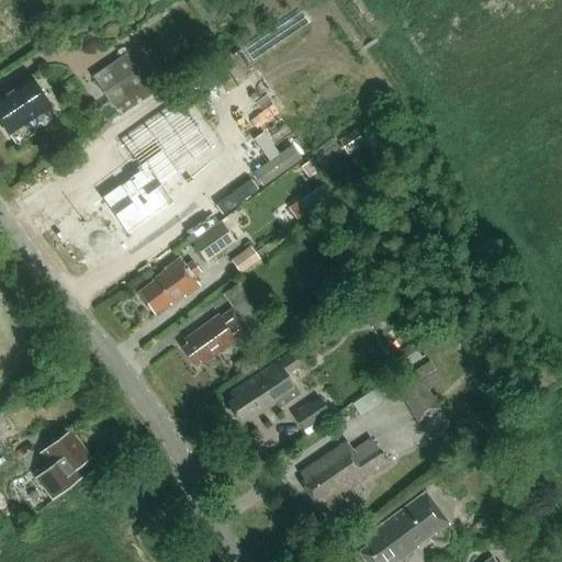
[(124,54),(91,76),(117,116),(156,92),(148,81),(144,85),(124,54)]
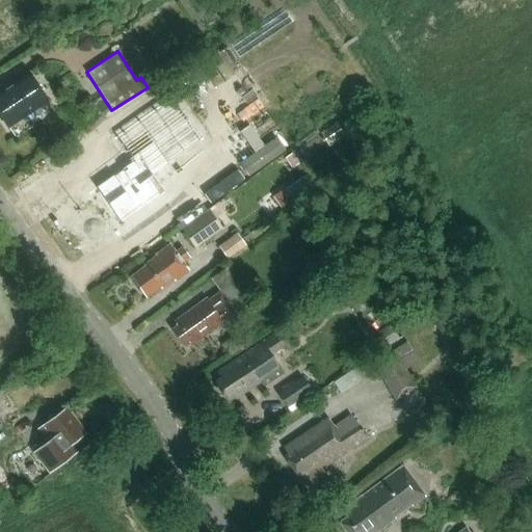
[(48,102),(29,74),(0,92),(0,116),(7,129),(48,102)]
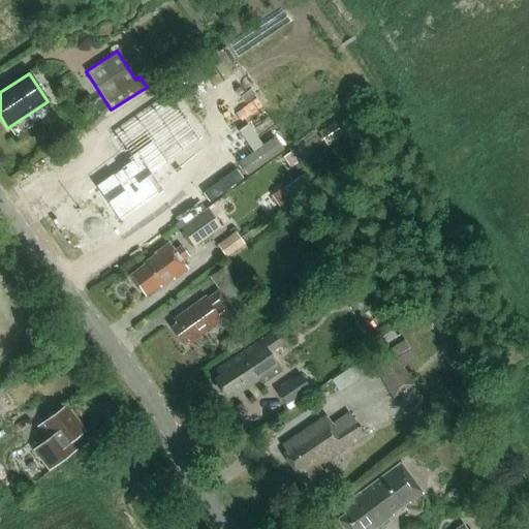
[(151,177),(199,144),(169,101),(115,139),(131,163),(93,190),(119,225),(163,193),(151,177)]
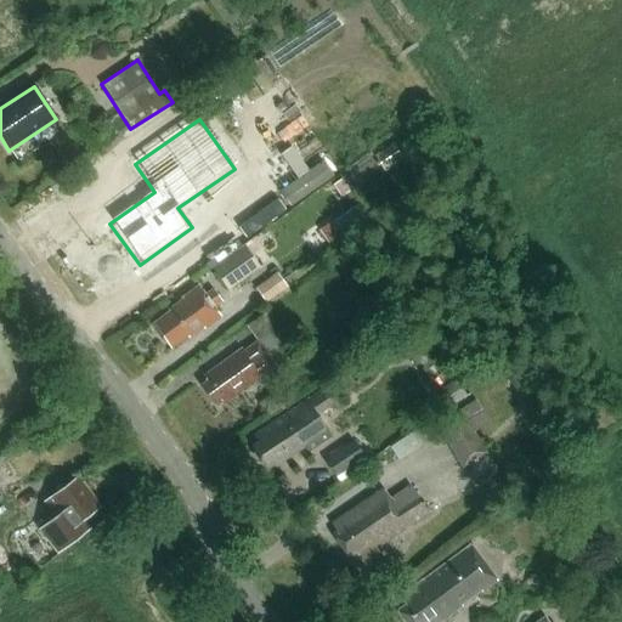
[(289,208),(332,177),(321,163),(278,193),(289,208)]
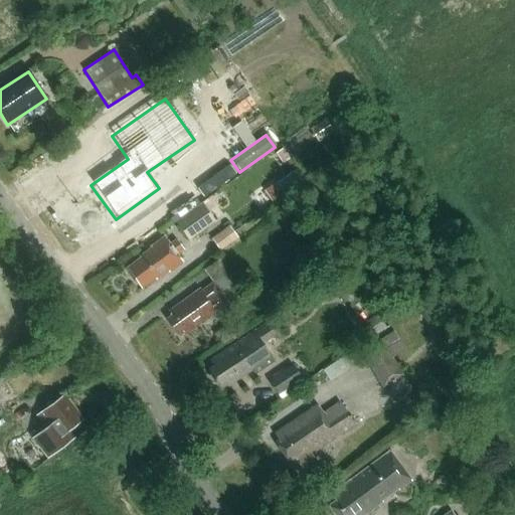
[(290,159),(283,149),(276,155),(282,165),(290,159)]
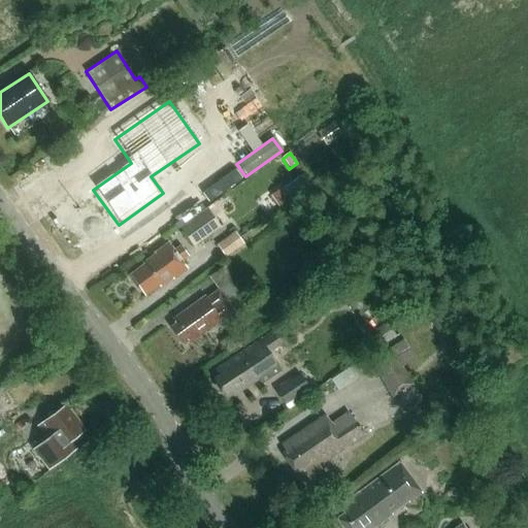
[(208,204),(241,180),(234,170),(201,194),(208,204)]
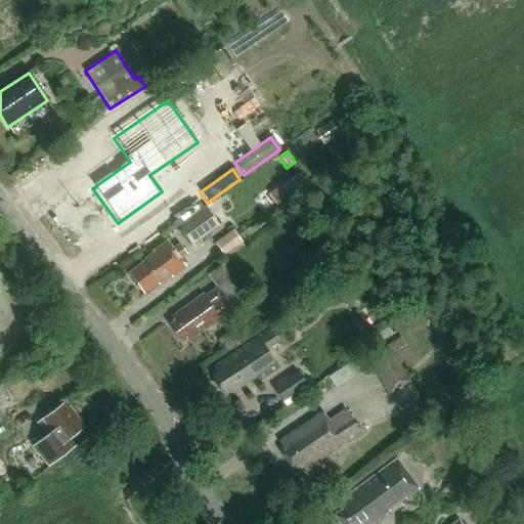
[(308,186),(299,174),(278,188),(288,201),(308,186)]
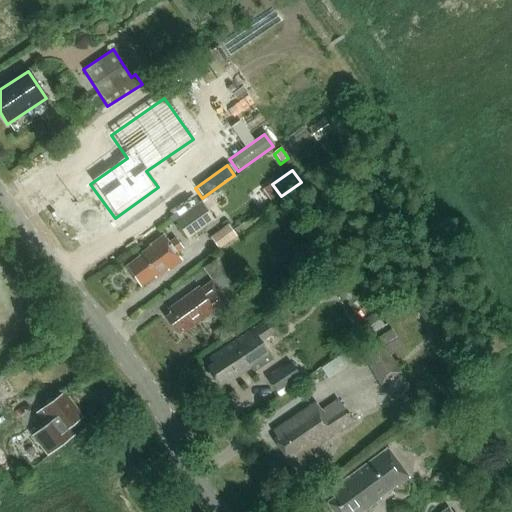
[(279,195),(271,183),(262,189),(270,201),(279,195)]
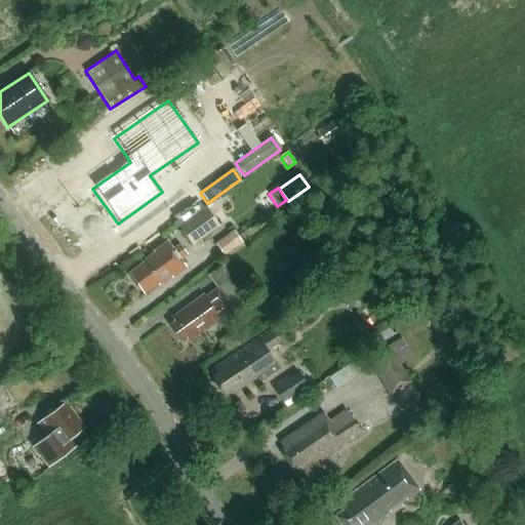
[(177,225),(191,245),(218,226),(205,206),(201,209),(180,223),(177,225)]
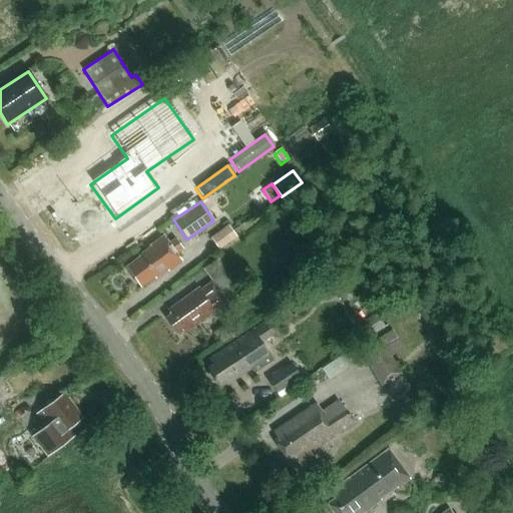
[(208,238),(217,248),(234,235),(226,224),(208,238)]
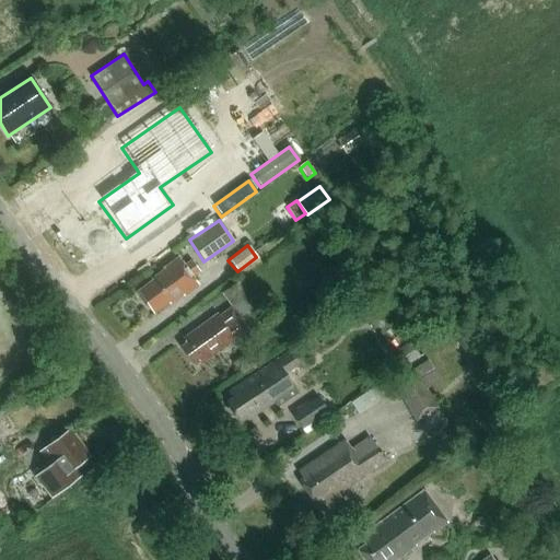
[(198,286),(191,277),(198,272),(189,259),(183,265),(178,258),(163,269),(164,270),(151,280),(152,281),(138,292),(153,314),(168,303),(170,304),(182,295),(183,296),(198,286)]
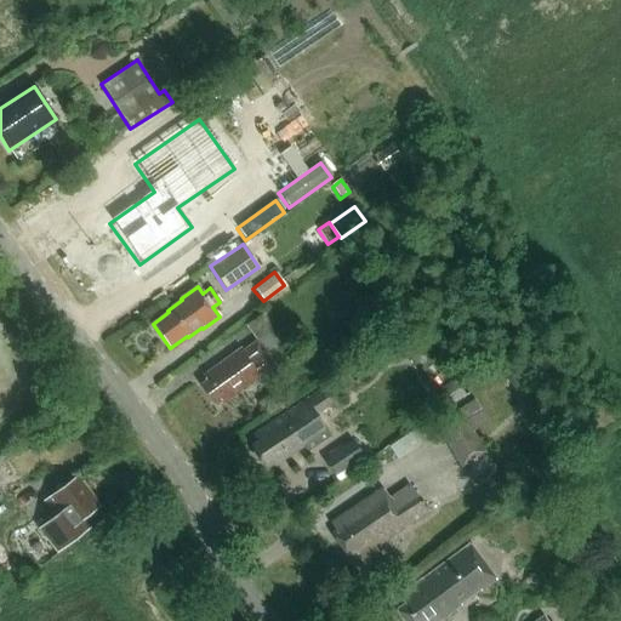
[(246,324),(267,351),(286,337),(266,311),(246,324)]
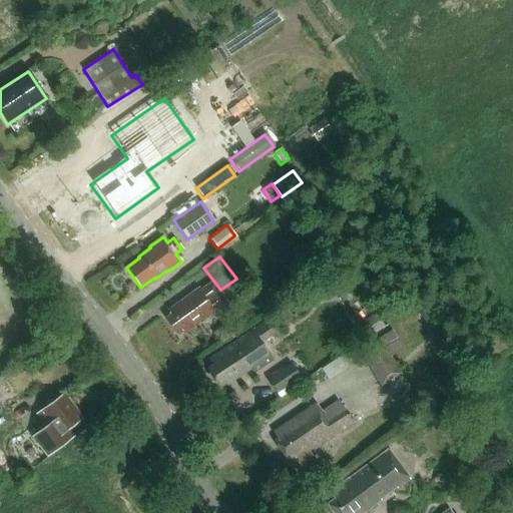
[(198,289),(168,311),(170,315),(165,319),(176,333),(181,330),(184,334),(197,324),(198,325),(227,303),(212,282),(200,291),(198,289)]
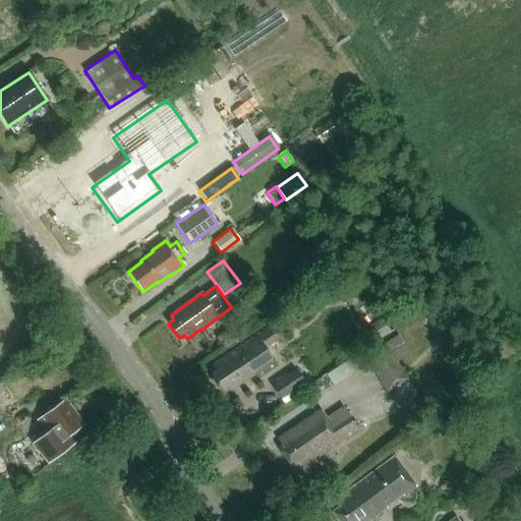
[(366,328),(374,342),(391,332),(383,317),(366,328)]
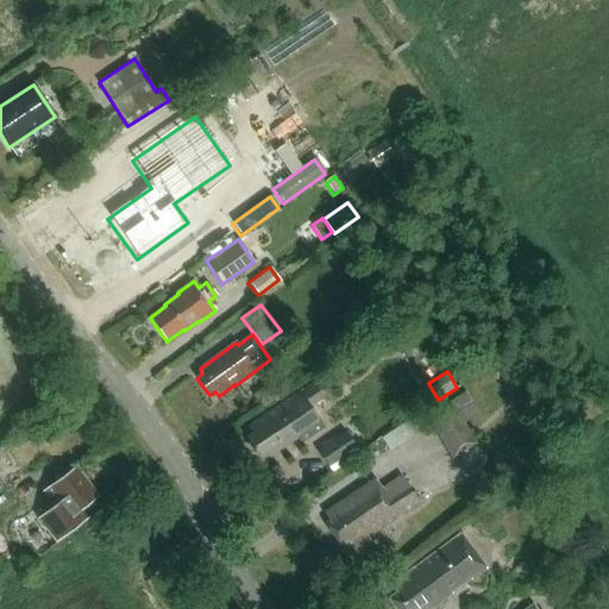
[(246,438),(249,441),(249,445),(253,453),(257,453),(259,457),(265,453),(268,458),(283,447),(284,449),(297,439),(301,445),(325,429),(311,406),(325,396),(315,383),(249,428),(252,434),(246,438)]
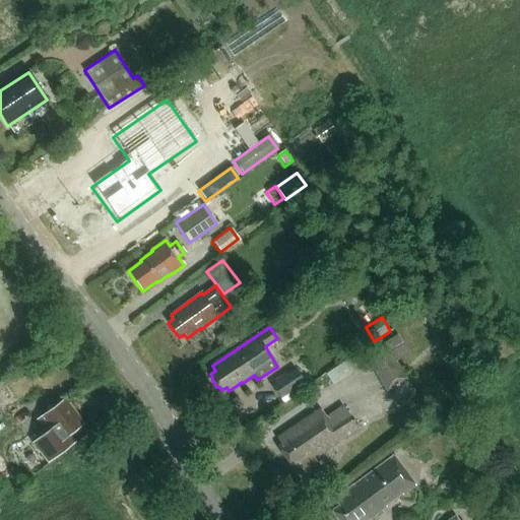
[(407,354),(395,333),(362,352),(384,390),(405,379),(395,362),(407,354)]
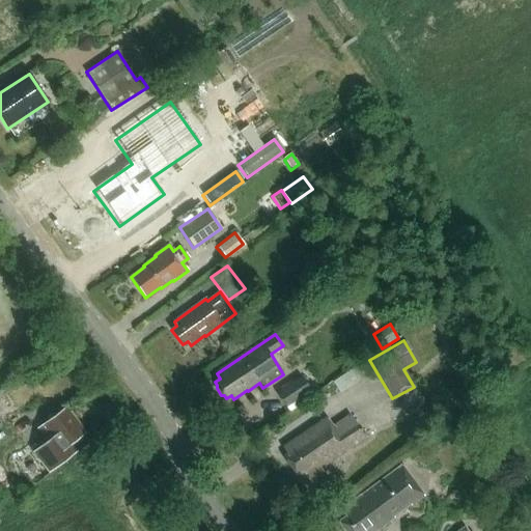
[(370,374),(363,364),(333,383),(340,394),(370,374)]
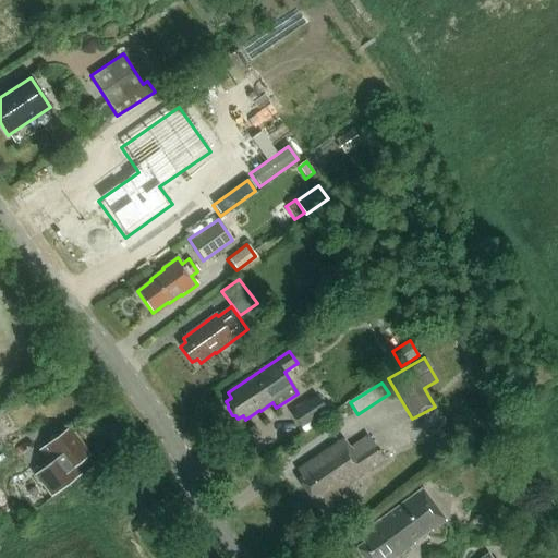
[(301,427),(327,412),(318,398),(292,413),(301,427)]
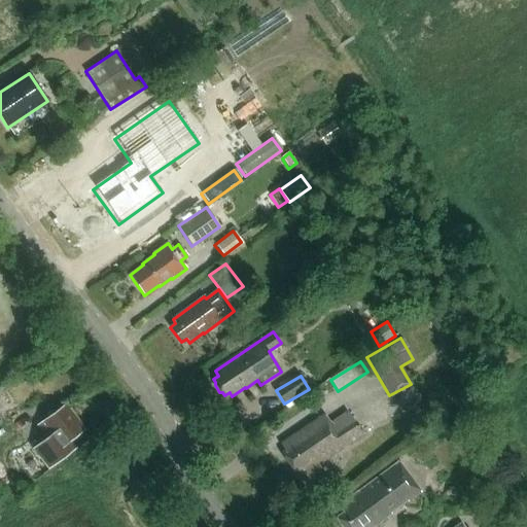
[(37,425),(46,438),(33,449),(49,469),(75,450),(70,442),(84,430),(65,405),(37,425)]
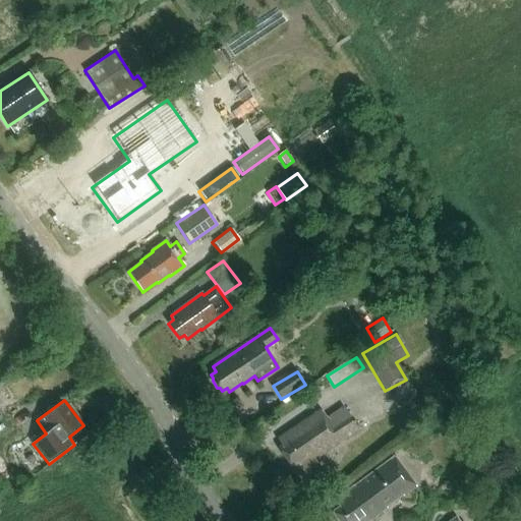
[(307,479),(317,472),(325,468),(317,458),(358,430),(343,408),(327,419),(321,410),(277,440),(282,446),(278,448),(291,467),(296,464),(307,479)]
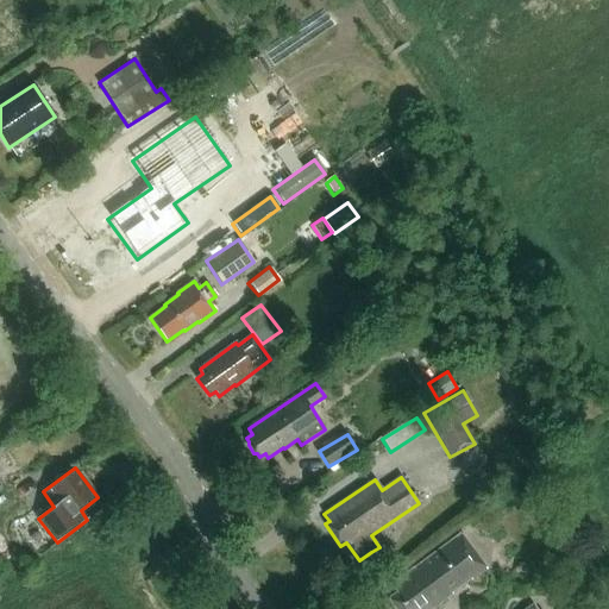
[(396,608),(431,608),(452,594),(451,592),(470,579),(471,581),(487,569),(460,534),(391,585),(396,592),(388,598),(396,608)]
